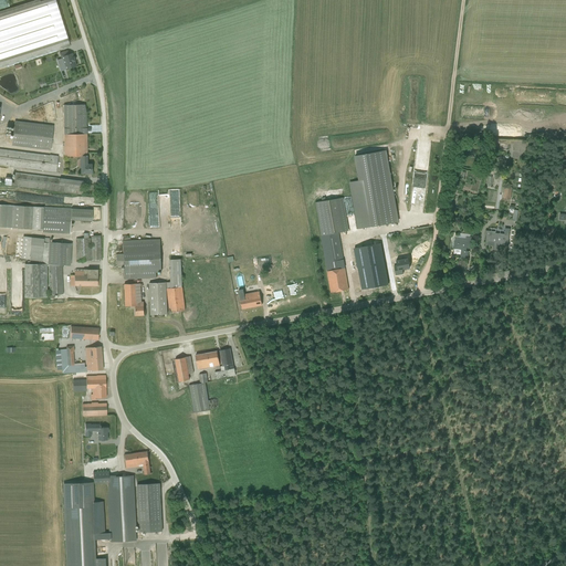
[(0,64),(69,43),(54,0),(45,0),(0,14),(0,64)]
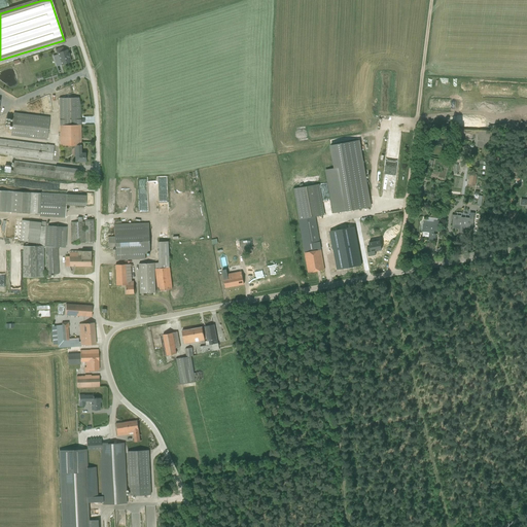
[(61,65),(70,62),(69,57),(68,54),(67,49),(64,50),(63,47),(55,49),(57,55),(61,65)]
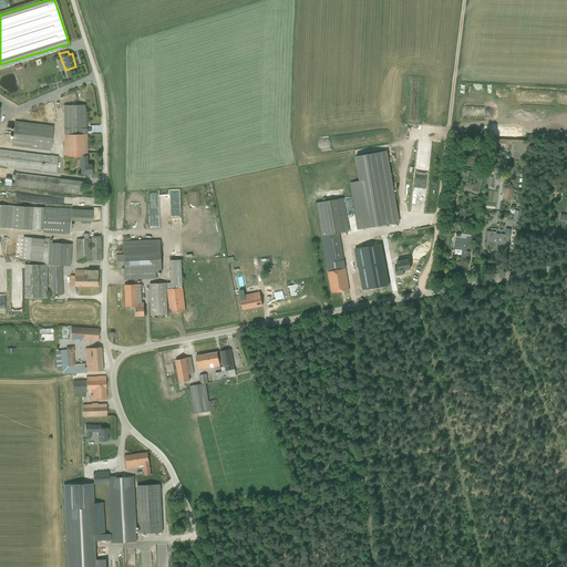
[(51,116),(49,107),(44,109),(44,105),(40,105),(42,119),(51,116)]
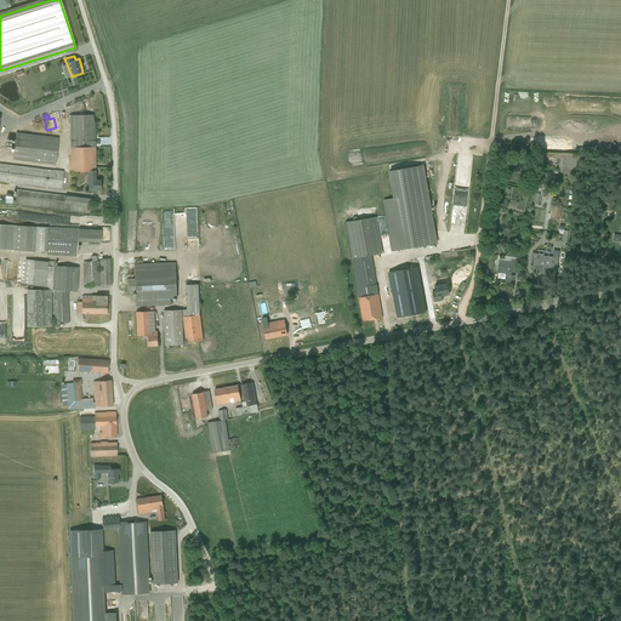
[(93,124),(92,115),(69,115),(70,171),(85,171),(95,171),(93,124)]
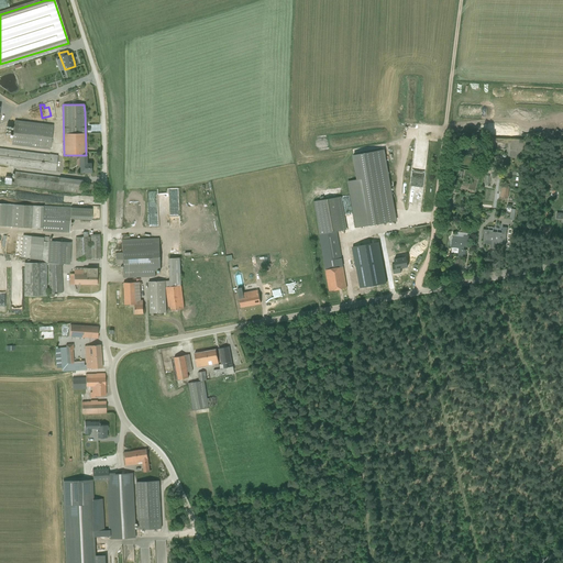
[(11,145),(50,150),(53,124),(14,120),(11,145)]
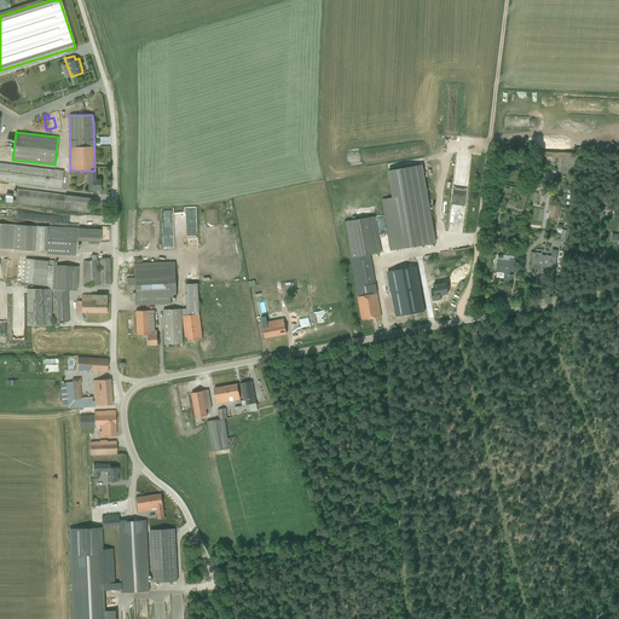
[(0,180),(62,189),(63,171),(55,169),(53,169),(0,162),(0,180)]
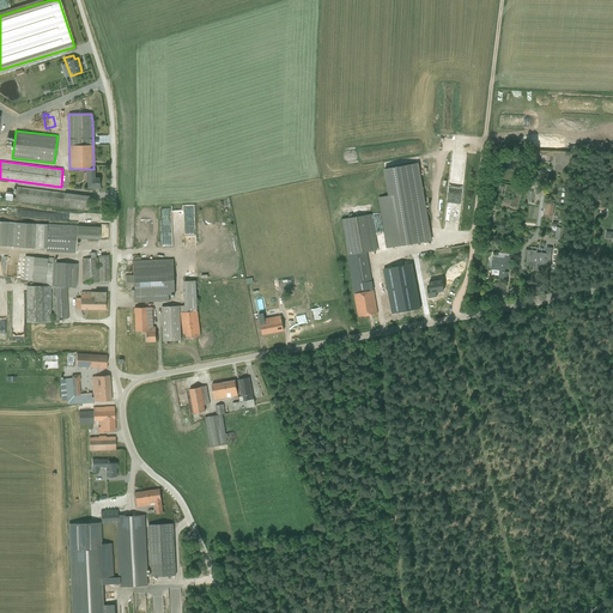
[(387,248),(431,240),(418,163),(384,169),(388,195),(378,198),(387,248)]
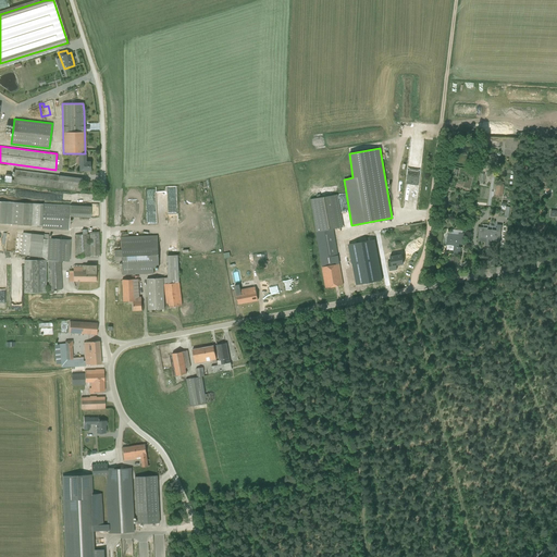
[(85,161),(85,153),(76,153),(76,162),(78,162),(78,171),(90,170),(90,162),(85,161)]
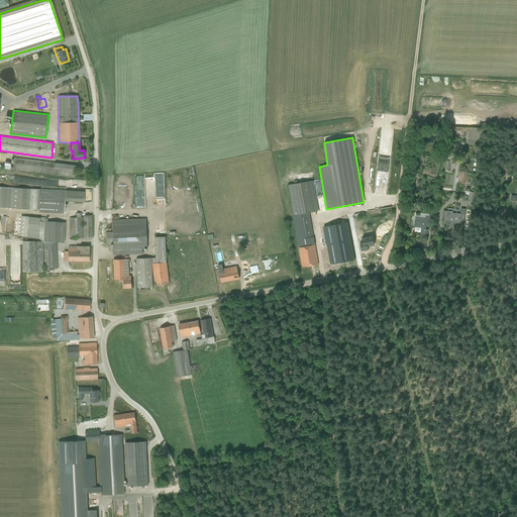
[(75,178),(77,166),(14,158),(13,167),(9,167),(10,162),(5,162),(3,169),(75,178)]
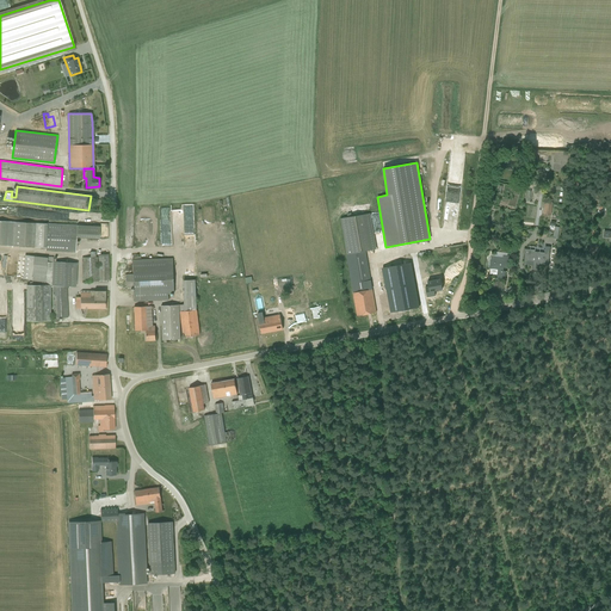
[(442,190),(439,229),(452,230),(456,191),(442,190)]
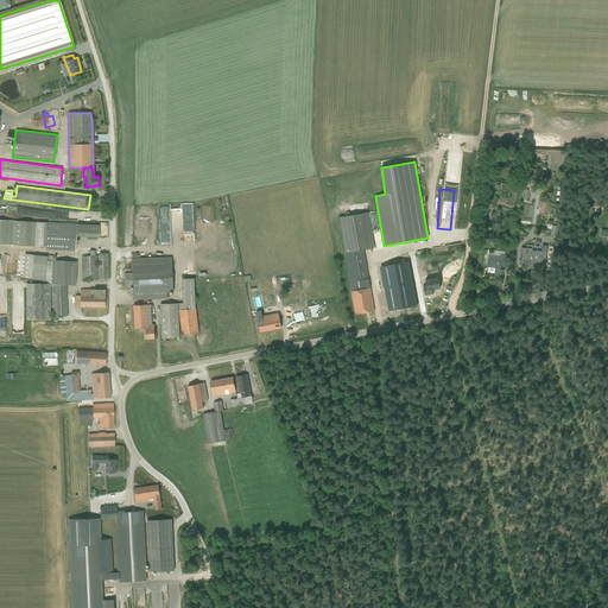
[(540,213),(549,214),(550,202),(550,201),(550,198),(549,198),(548,201),(543,200),(543,201),(539,201),(538,209),(542,209),(540,213)]
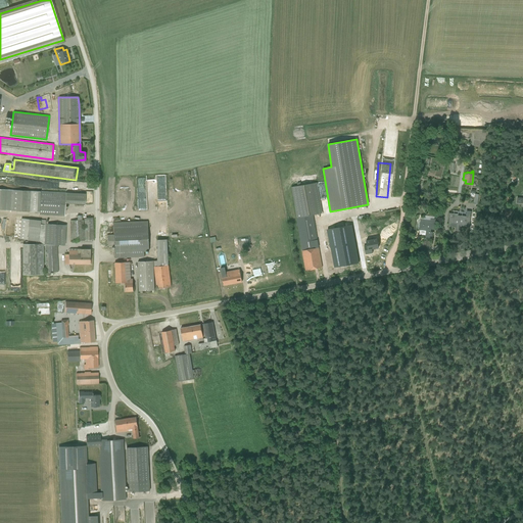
[(11,177),(10,184),(32,187),(33,181),(11,177)]
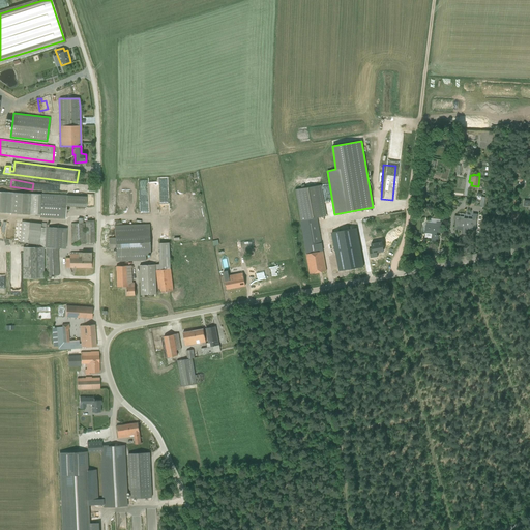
[(137,206),(145,206),(145,179),(136,179),(137,206)]
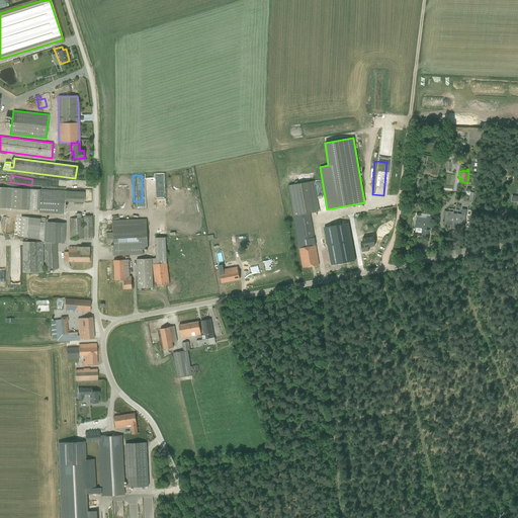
[(294,217),(310,214),(310,212),(319,210),(314,181),(298,183),(297,180),(294,181),(295,184),(288,185),(294,217)]
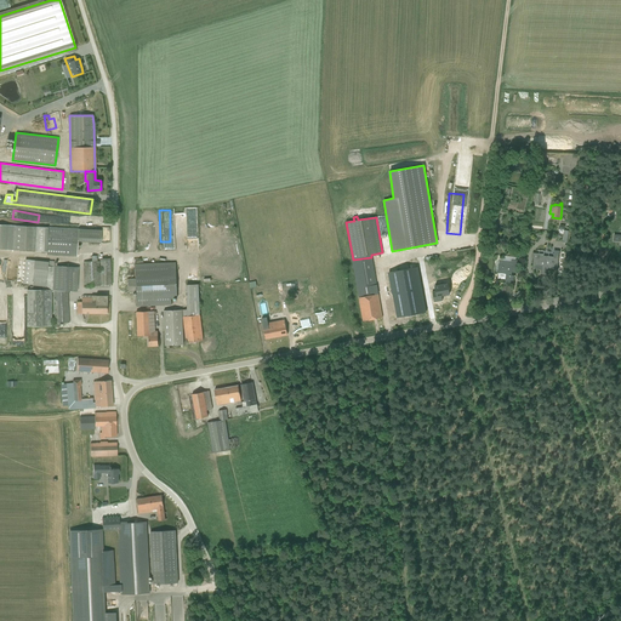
[(101,243),(101,231),(0,224),(0,249),(46,252),(45,255),(77,256),(77,241),(101,243)]
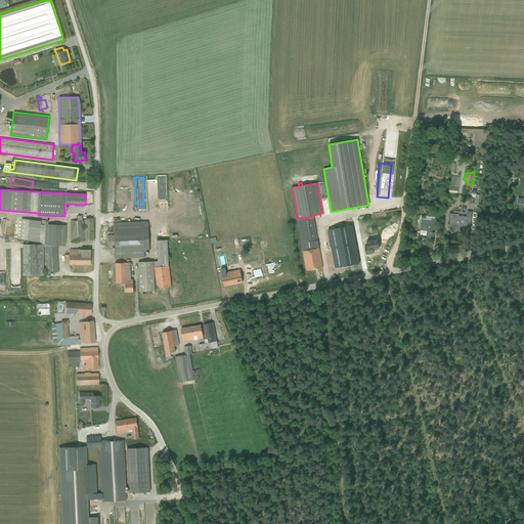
[(462,226),(470,227),(472,212),(468,211),(467,216),(459,215),(459,214),(449,213),(449,217),(450,217),(449,227),(453,228),(453,227),(456,227),(456,230),(462,231),(462,226)]
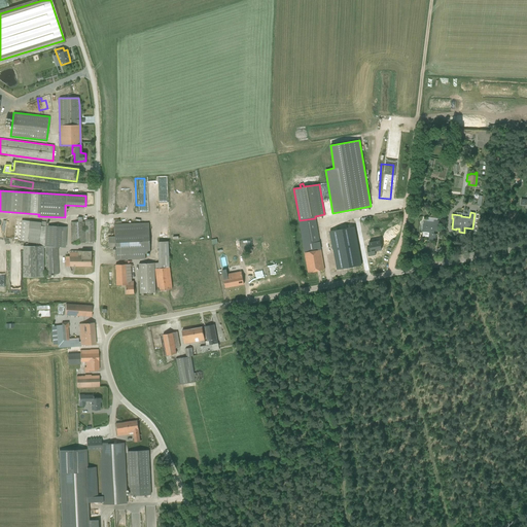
[(71,243),(94,242),(93,219),(84,219),(84,232),(83,232),(83,221),(82,221),(82,217),(77,217),(77,221),(70,222),(71,243)]
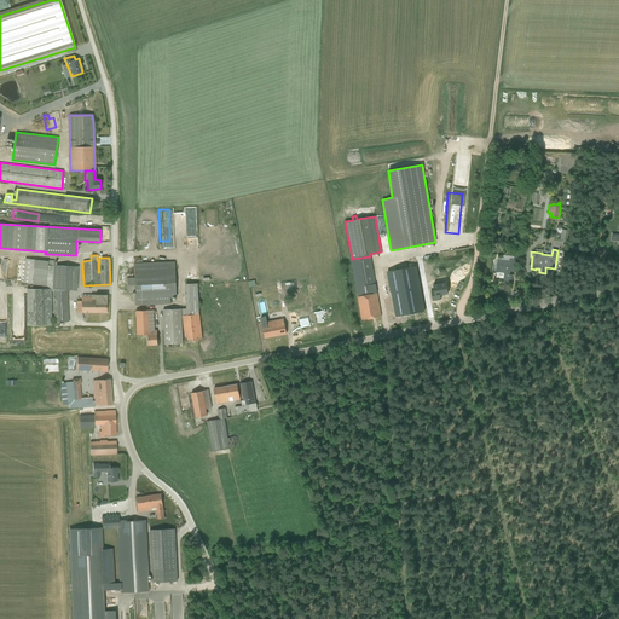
[(503,282),(512,283),(513,275),(510,275),(510,271),(515,272),(516,259),(514,259),(514,256),(503,255),(503,258),(498,258),(498,259),(495,259),(492,271),(497,272),(496,277),(503,278),(503,282)]
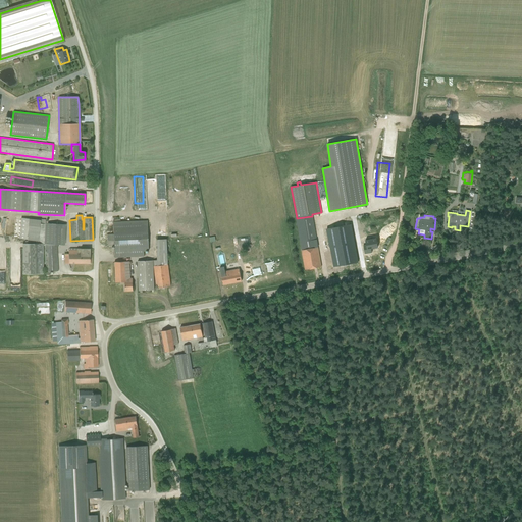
[(306,269),(321,266),(312,216),(297,218),(306,269)]
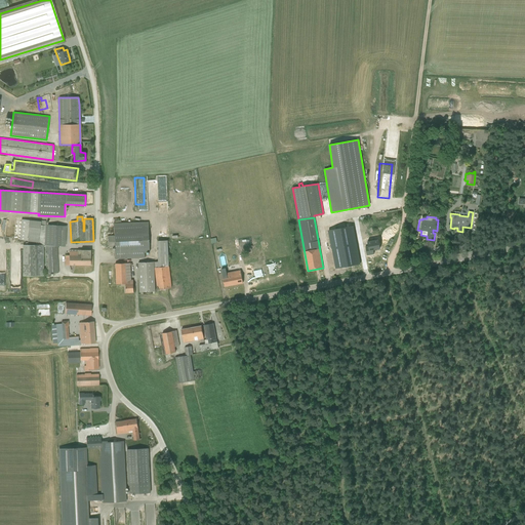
[(46,274),(58,273),(57,246),(65,246),(66,226),(45,225),(45,220),(40,220),(40,221),(21,219),(19,240),(27,241),(39,242),(45,245),(46,274)]
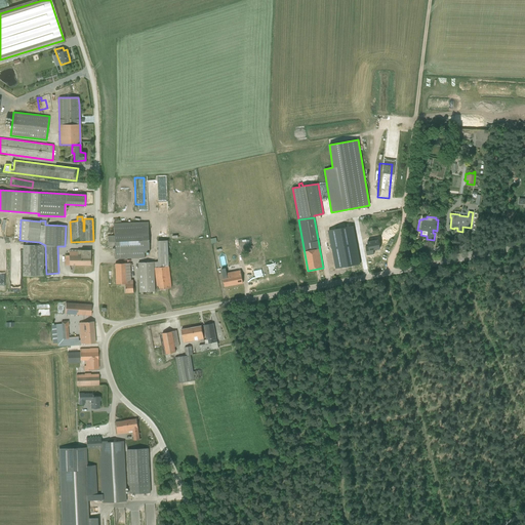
[(114,258),(146,258),(145,251),(150,251),(149,221),(113,224),(114,236),(108,236),(108,247),(114,247),(114,258)]
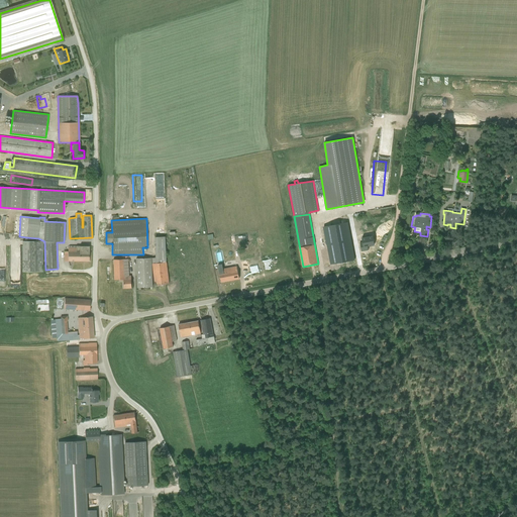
[(324,264),(345,260),(343,250),(351,249),(346,223),(326,227),(327,230),(322,230),(323,235),(322,236),(324,243),(336,241),(337,247),(330,248),(322,249),(324,264)]
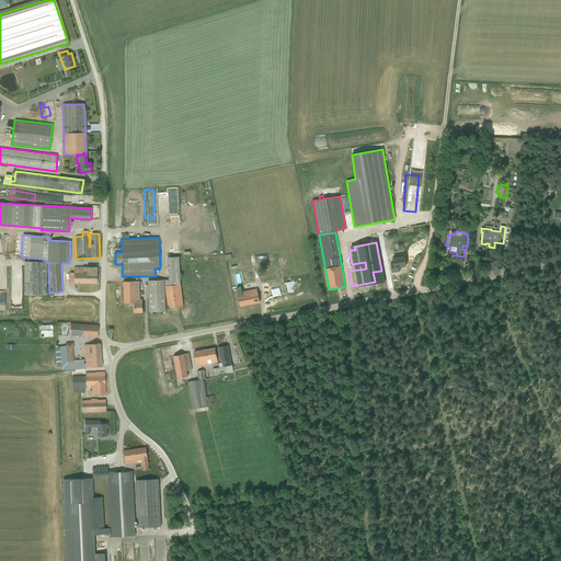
[(168,309),(184,307),(181,285),(180,256),(169,256),(169,279),(148,281),(149,311),(167,311),(165,286),(168,309)]
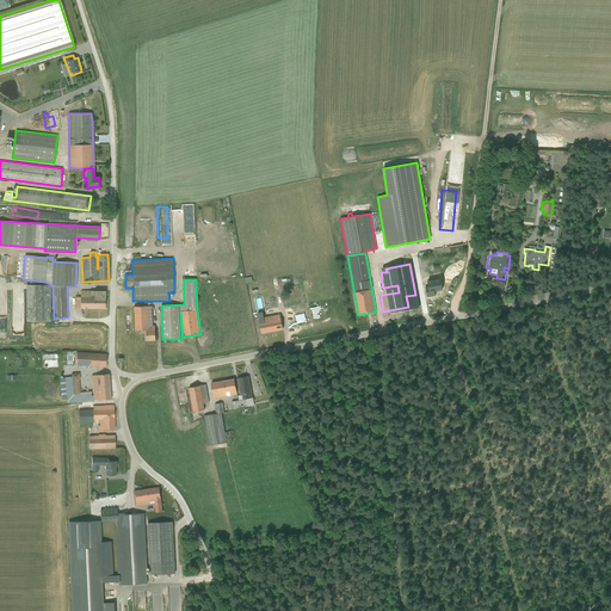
[(26,321),(50,321),(49,285),(26,285),(26,321)]
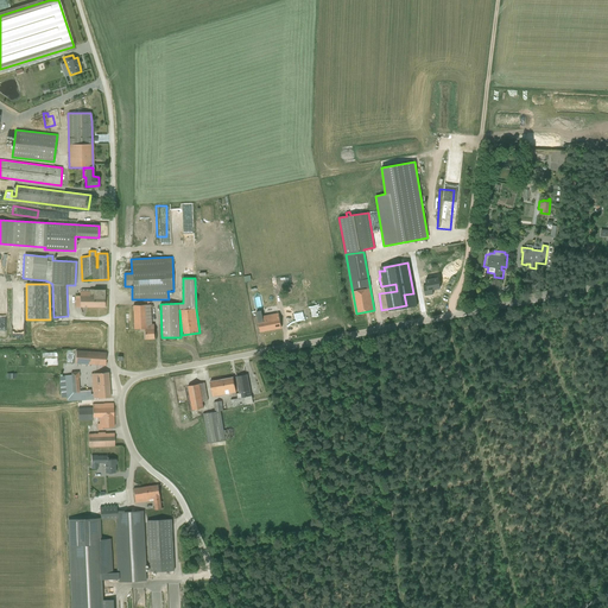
[(105,296),(80,296),(75,296),(75,306),(105,306),(105,296)]
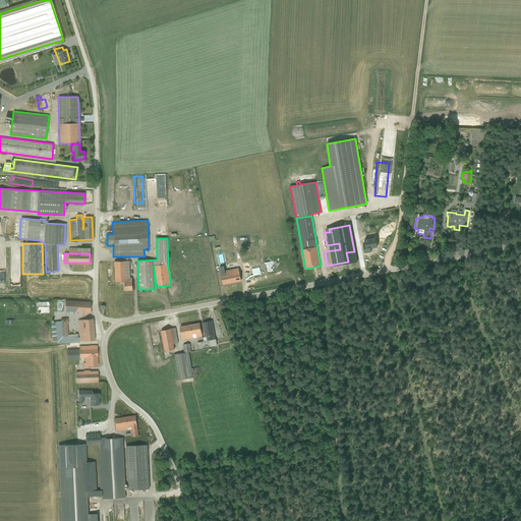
[(124,290),(133,290),(132,278),(130,278),(130,264),(131,264),(131,261),(129,261),(113,262),(114,282),(123,281),(124,290)]
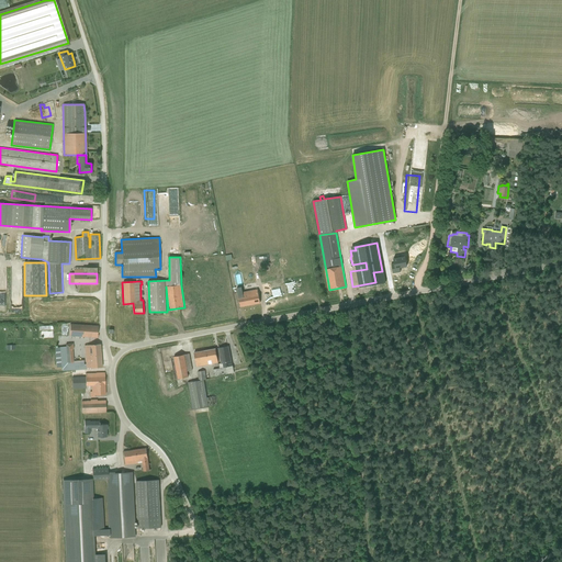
[(242,306),(260,303),(257,289),(238,292),(242,306)]
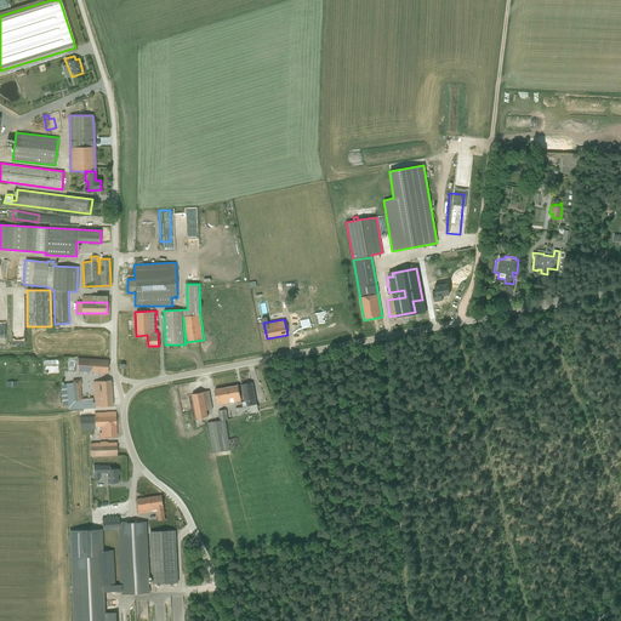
[(77,371),(107,374),(108,360),(78,358),(77,371)]
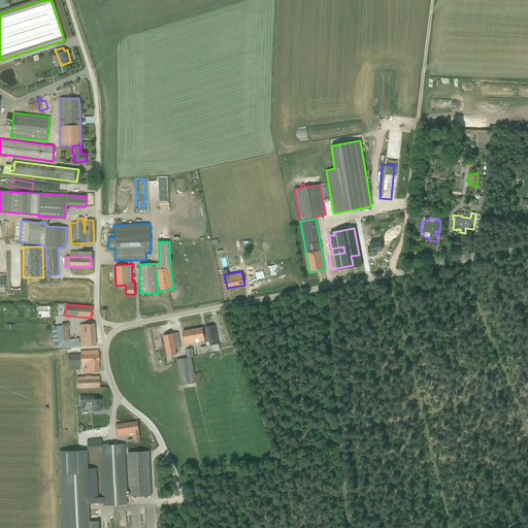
[(67,348),(78,347),(78,338),(69,338),(68,330),(69,330),(68,323),(62,323),(62,326),(51,327),(53,345),(59,344),(59,348),(67,348)]
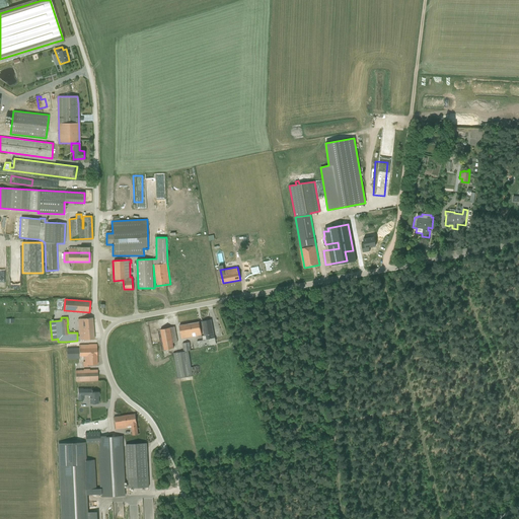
[(79,340),(94,339),(92,317),(78,319),(79,340)]
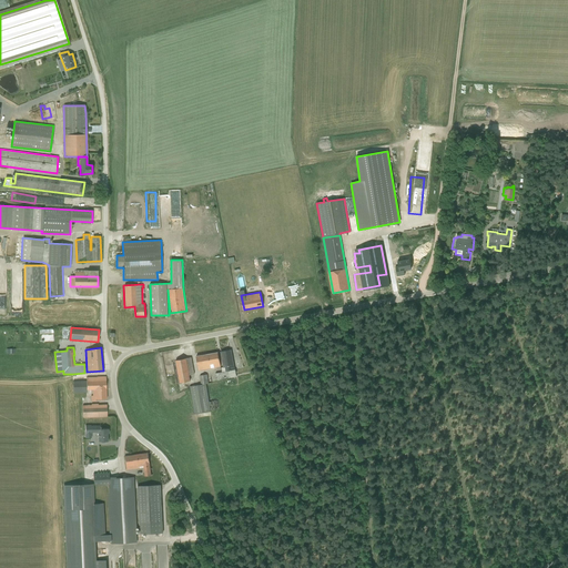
[(222,372),(234,369),(231,350),(221,352),(223,367),(221,367),(222,372)]
